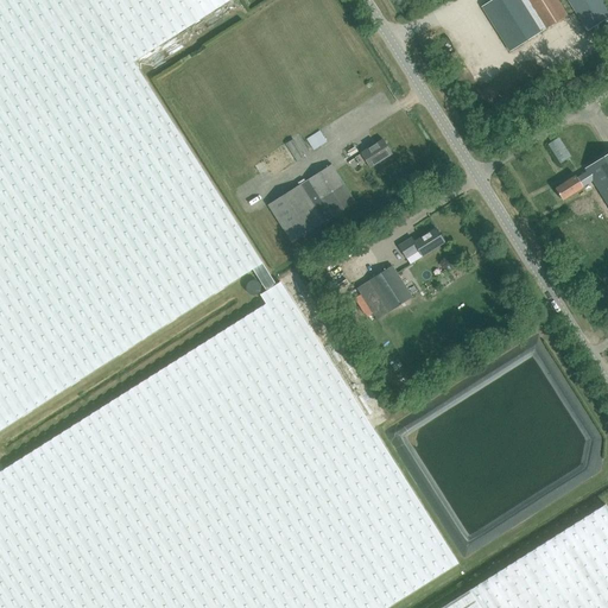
[(0,0),(0,431),(253,271),(261,284),(271,278),(271,277),(268,274),(219,196),(133,63),(230,0),(0,0)]
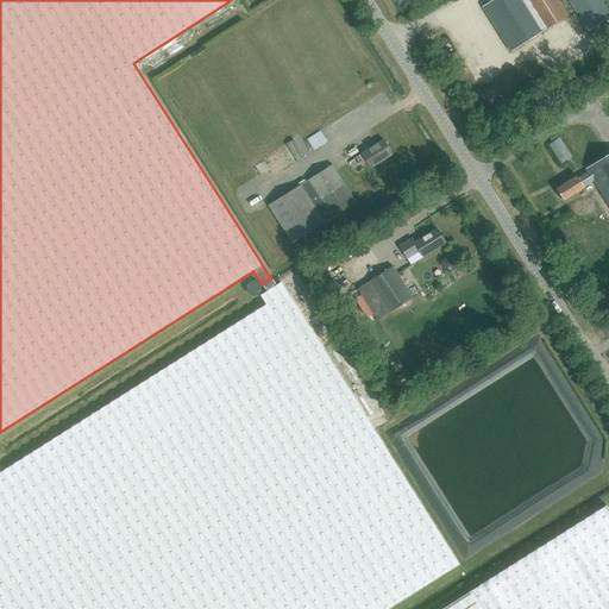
[(567,16),(557,0),(493,0),(483,7),(510,51),(567,16)]
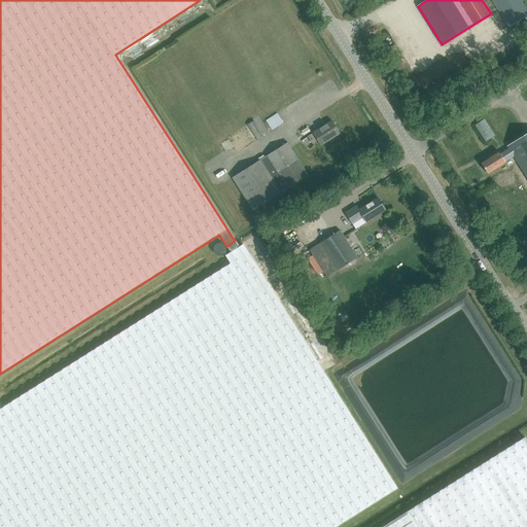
[(526,0),(491,0),(508,27),(526,14),(526,0)]
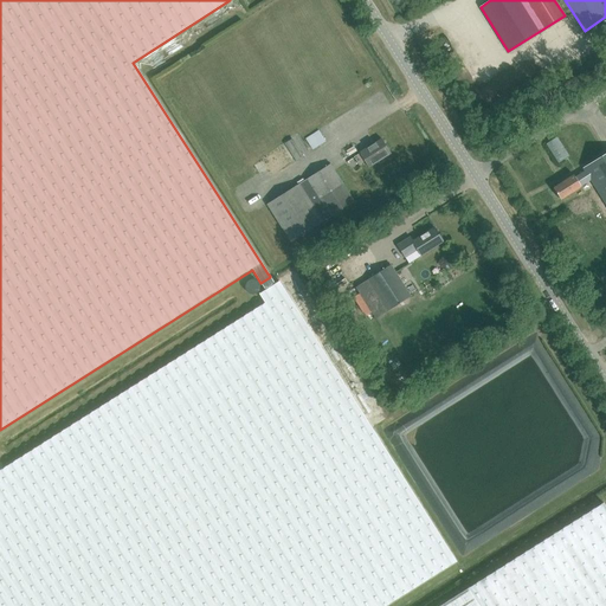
[(311,149),(326,141),(318,129),(304,137),(311,149)]
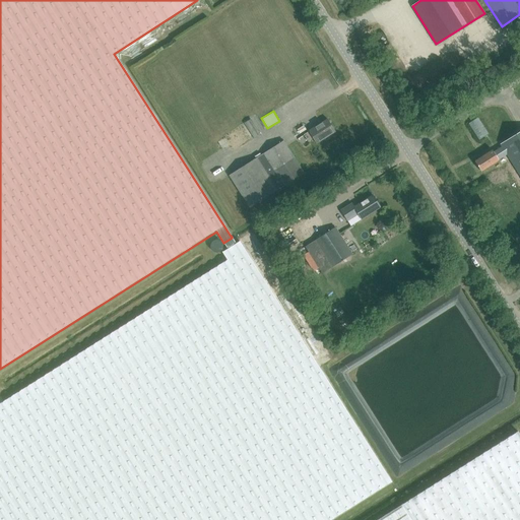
[(479,140),(489,134),(477,118),(468,123),(479,140)]
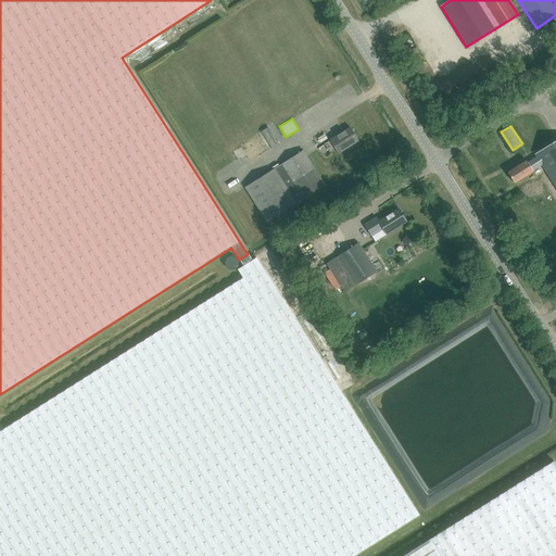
[(249,163),(266,152),(278,143),(268,127),(255,136),(256,137),(239,148),(243,155),(249,163)]
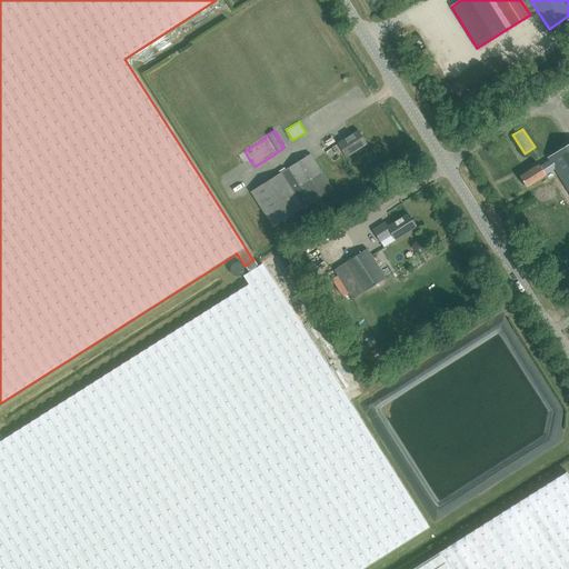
[(346,157),(367,145),(358,131),(337,145),(338,145),(332,148),(337,156),(342,152),(346,157)]
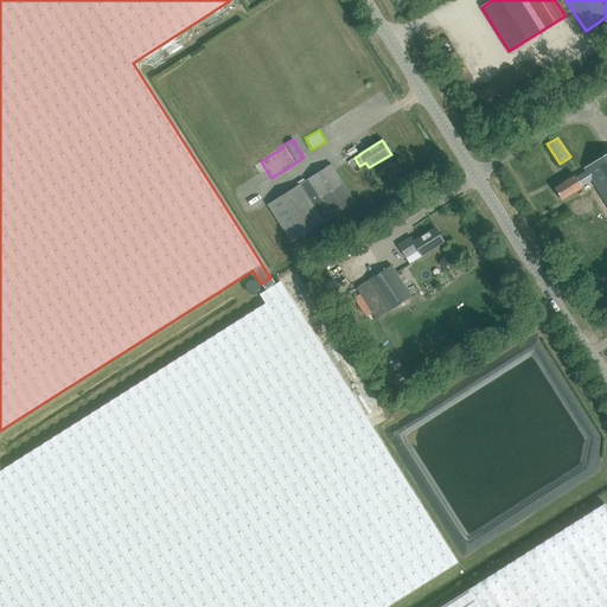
[(586,171),(576,178),(581,187),(592,180),(606,205),(606,154),(585,170),(586,171)]
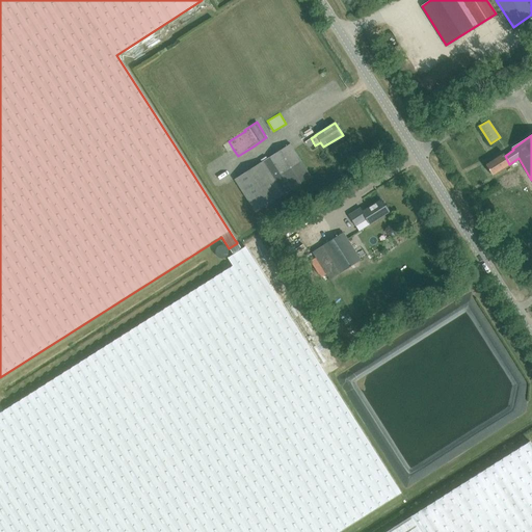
[(280,175),(300,161),(290,144),(269,157),(280,175)]
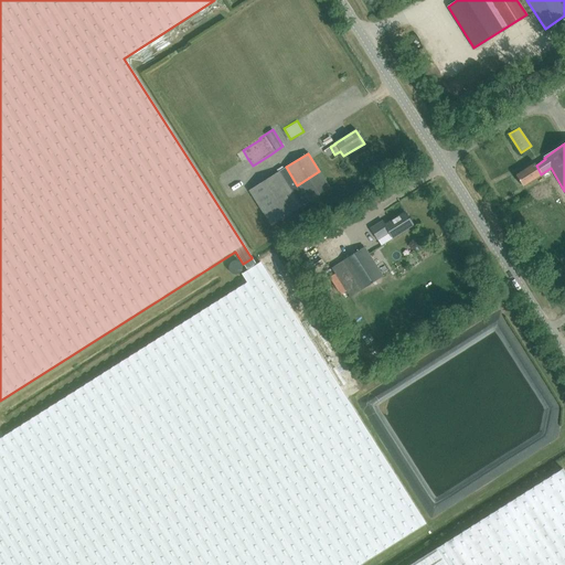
[(541,174),(536,166),(535,163),(515,176),(522,187),(542,174),(541,174)]
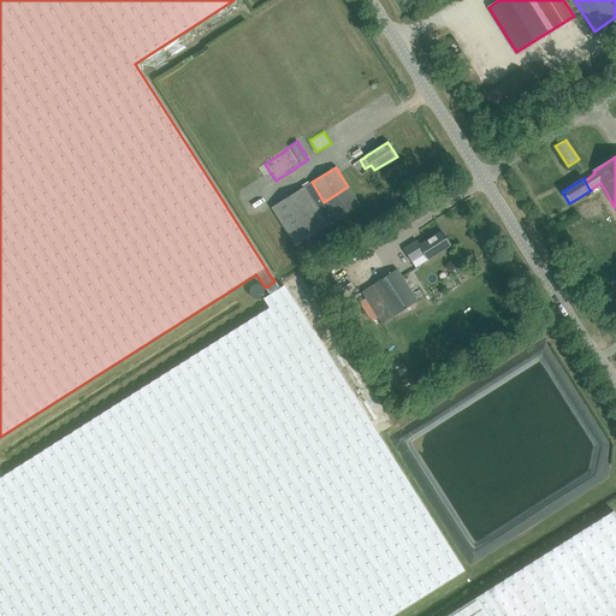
[(360,206),(348,187),(324,202),(312,182),(271,208),(295,247),(360,206)]
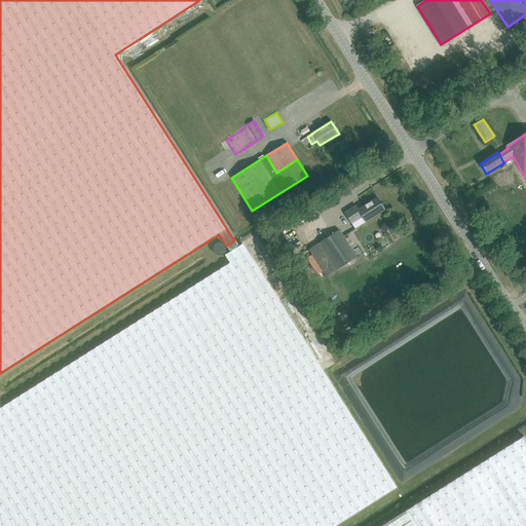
[(216,181),(223,174),(214,164),(207,172),(216,181)]
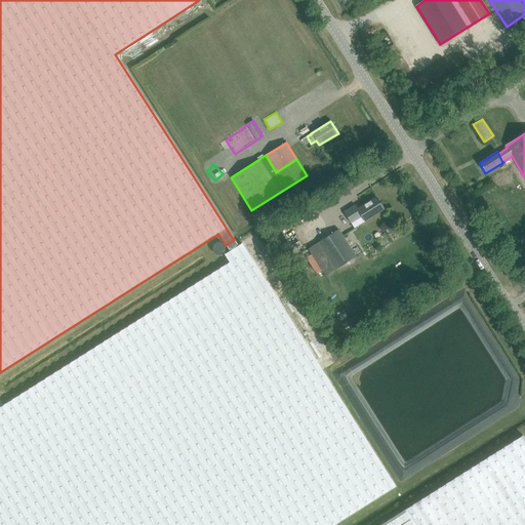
[(364,223),(384,209),(376,198),(352,213),(349,210),(344,213),(351,224),(361,217),(364,223)]
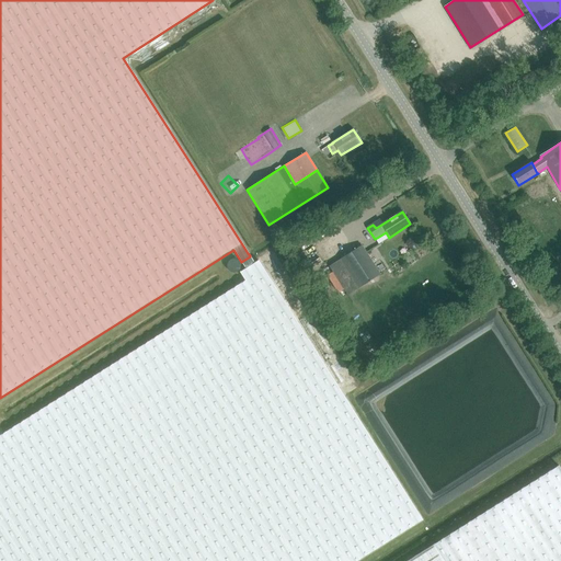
[(341,260),(358,288),(380,275),(362,247),(341,260)]
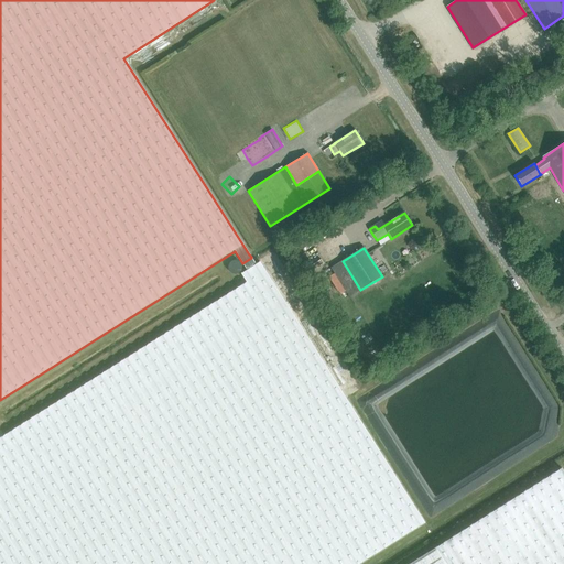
[(0,563),(359,563),(426,522),(349,403),(345,397),(259,262),(256,264),(253,261),(251,258),(242,263),(247,271),(241,275),(246,283),(94,379),(0,437),(0,563)]
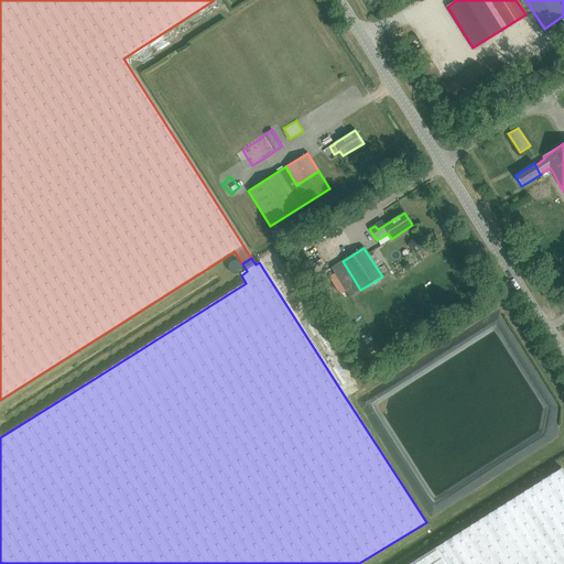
[(360,290),(343,261),(342,261),(331,268),(349,297),(360,290)]
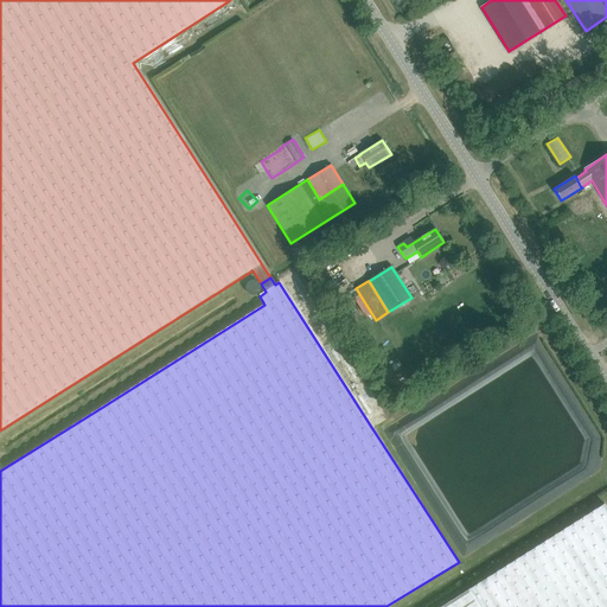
[(606,606),(606,509),(604,504),(440,606),(606,606)]
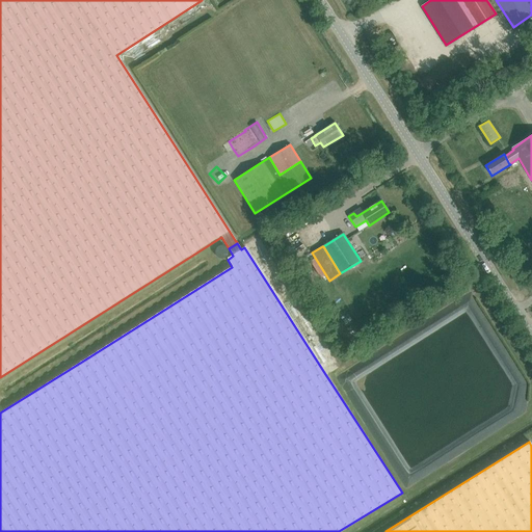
All buildings are outlined.
